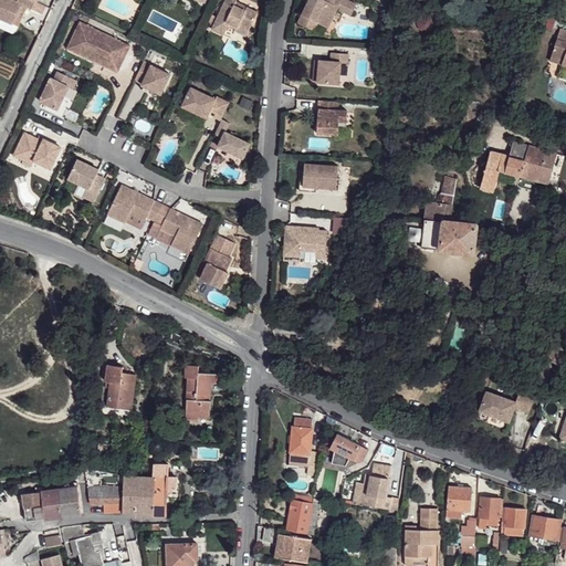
[(2,0),(0,0),(0,22),(9,27),(11,21),(14,14),(18,7),(22,9),(28,11),(32,3),(24,0),(14,0),(13,4),(2,0)]
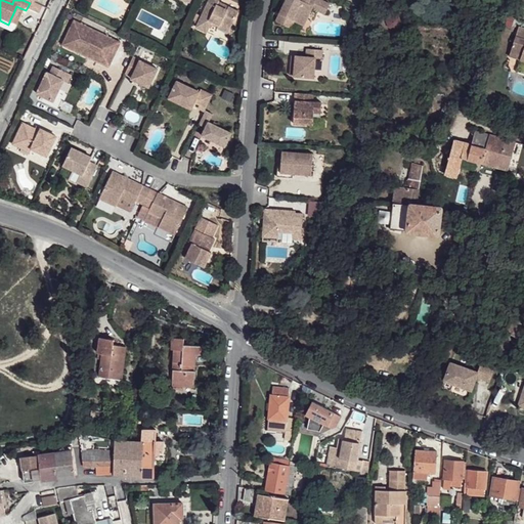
[(220,0),(210,0),(197,28),(208,33),(213,24),(220,27),(222,24),(232,28),(239,12),(225,5),(224,8),(218,5),(219,2),(220,0)]
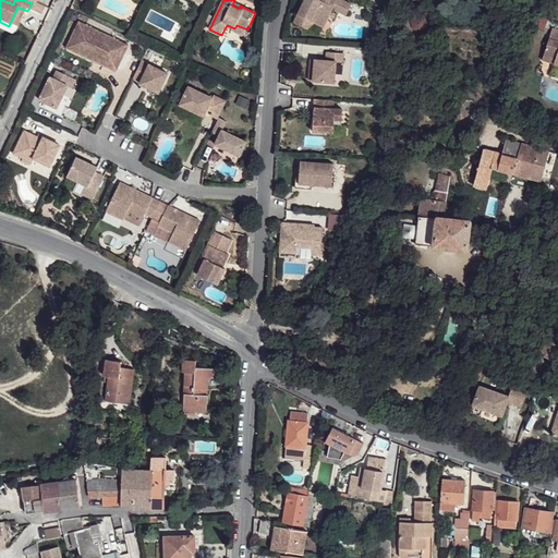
[(351,5),(340,0),(307,0),(310,1),(305,10),(303,9),(299,16),(311,24),(320,29),(331,9),(344,16),(351,5)]
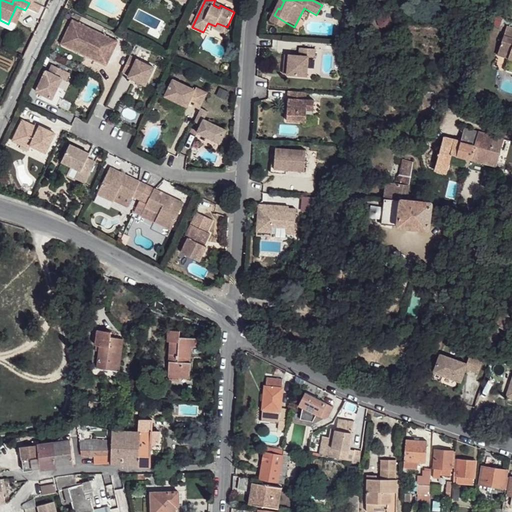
[(30,3),(29,3),(25,10),(35,14),(39,7),(30,3)]
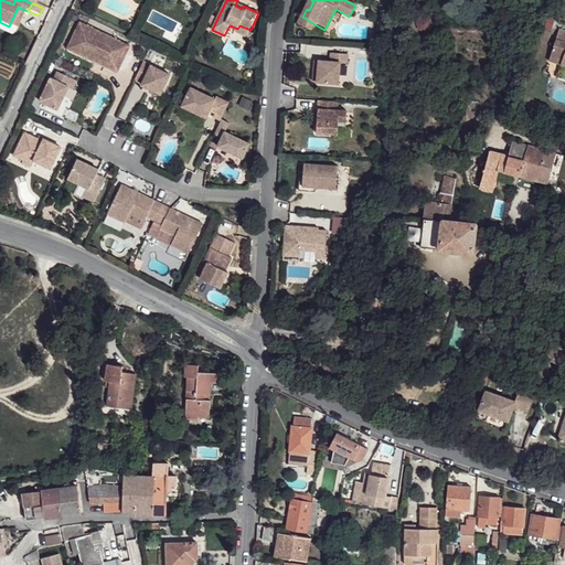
[(315,24),(302,17),(299,22),(306,25),(304,29),(310,32),(315,24)]
